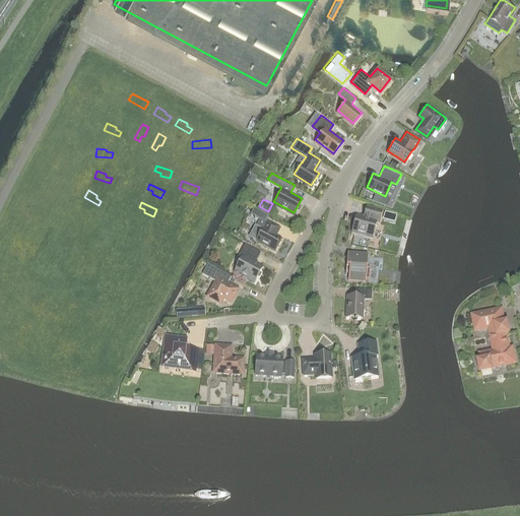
[(267,219),(265,217),(268,212),(254,204),(250,211),(262,217),(259,224),(254,222),(248,234),(256,238),(274,248),(280,236),(274,233),(279,226),(267,219)]
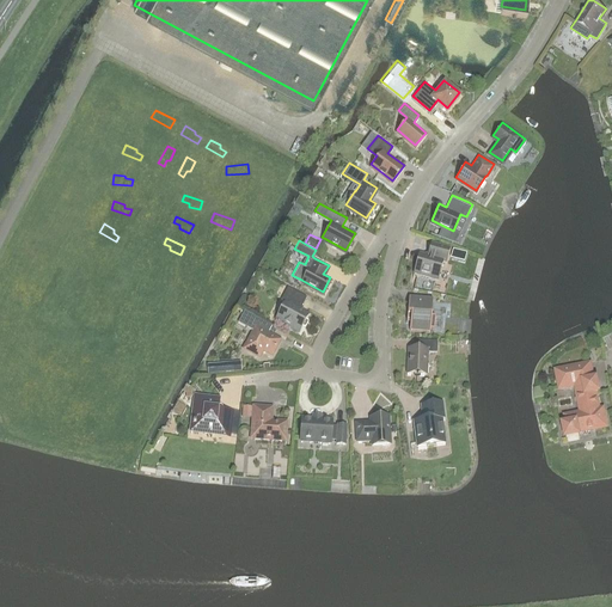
[(446,258),(450,245),(432,240),(428,253),(420,251),(414,269),(438,276),(442,257),(446,258)]
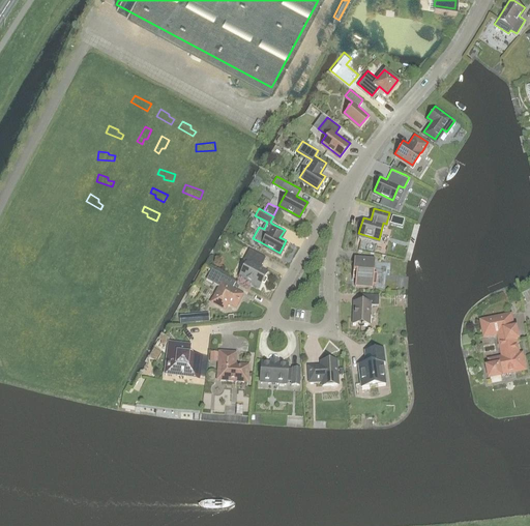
[(79,211),(74,217),(88,227),(91,223),(86,220),(87,216),(79,211)]
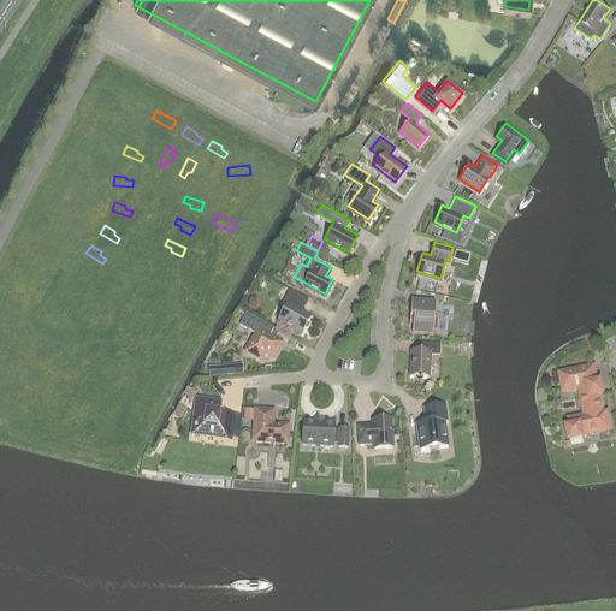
[(456,247),(452,256),(467,260),(469,250),(456,247)]
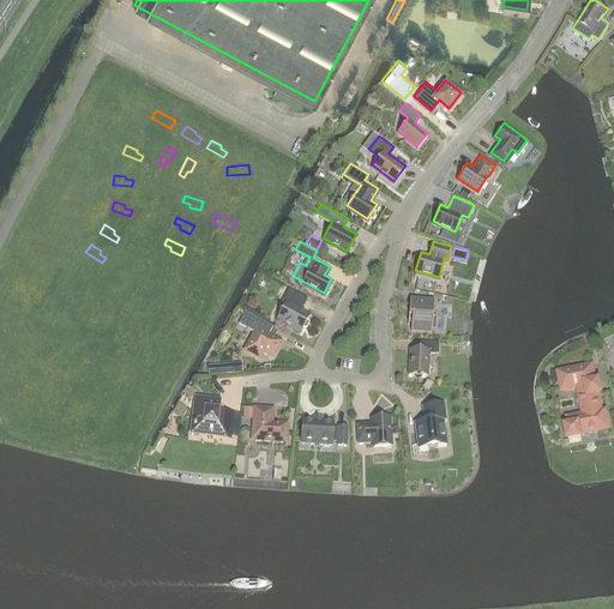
[(198,259),(194,267),(215,276),(218,267),(198,259)]
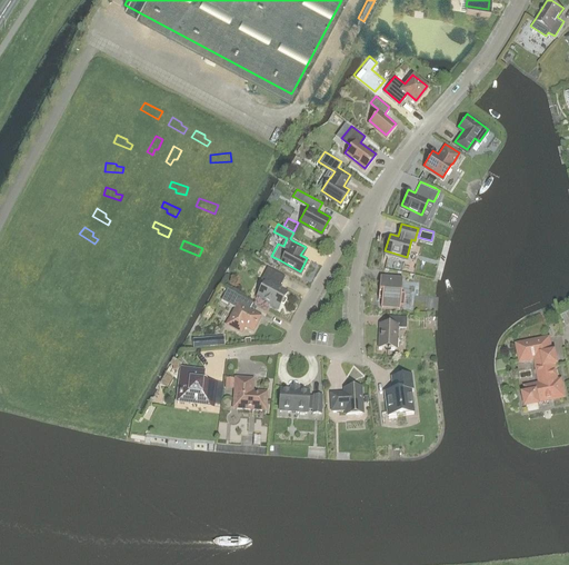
[(148,244),(145,249),(150,251),(150,255),(160,259),(163,251),(148,244)]
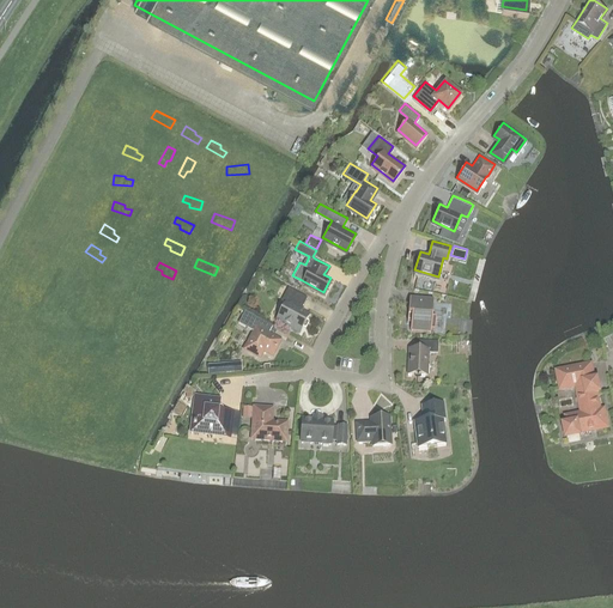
[(74,263),(66,268),(74,285),(79,283),(77,277),(79,274),(74,263)]
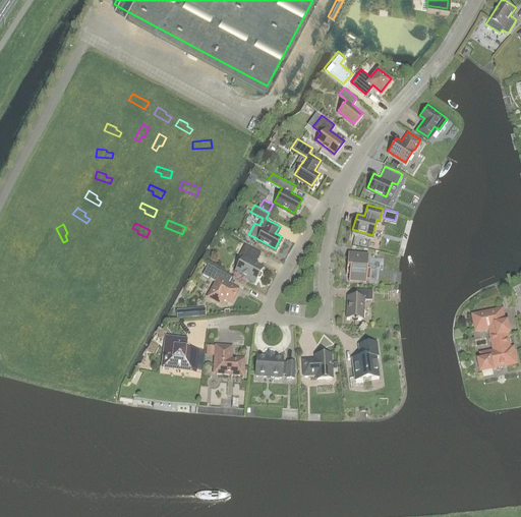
[(126,240),(123,244),(128,247),(127,250),(134,256),(139,250),(126,240)]
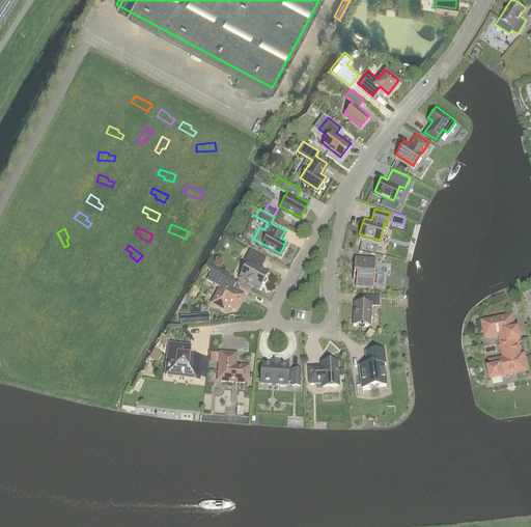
[(268,270),(260,266),(266,255),(250,246),(244,257),(247,259),(240,274),(259,285),(261,281),(263,281),(264,281),(268,277),(267,275),(266,275),(268,270)]
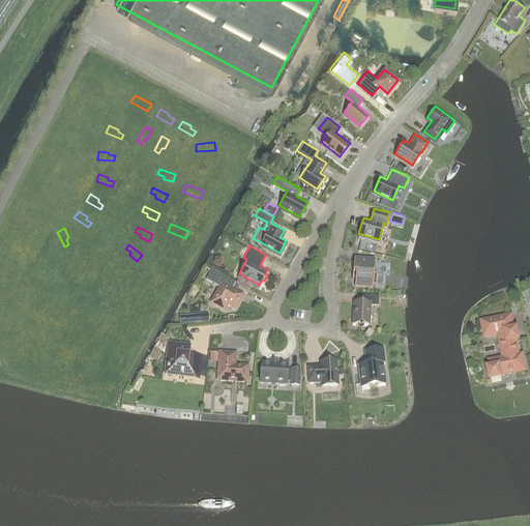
[(36,251),(33,258),(49,264),(51,259),(46,257),(46,255),(36,251)]
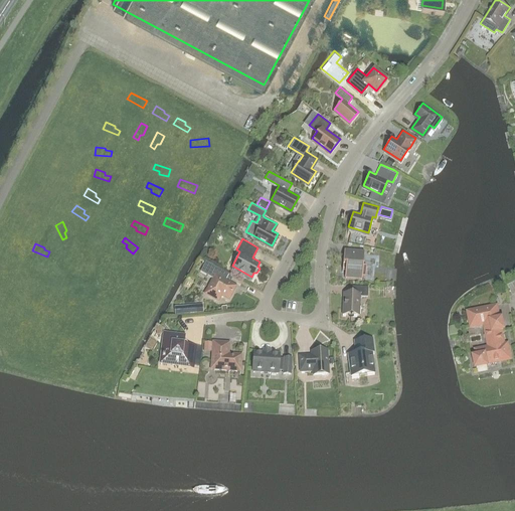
[(344,246),(342,268),(345,268),(344,275),(362,277),(362,274),(365,274),(366,263),(363,263),(364,248),(344,246)]
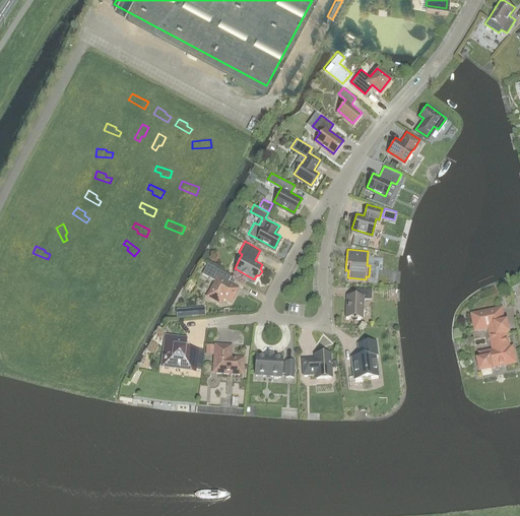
[(113,254),(110,258),(115,261),(114,264),(121,269),(126,263),(113,254)]
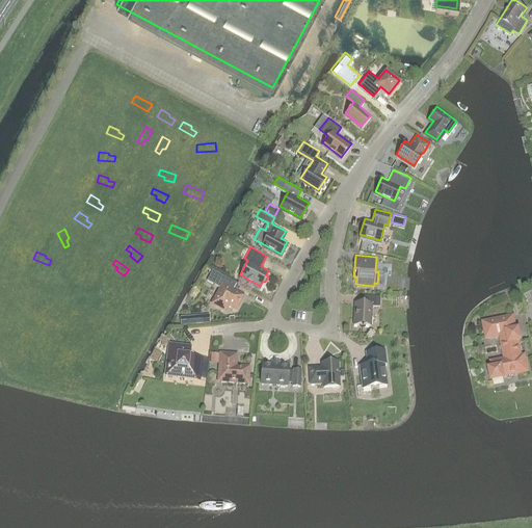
[(212,267),(207,278),(214,282),(220,285),(212,300),(225,308),(229,301),(236,306),(243,293),(232,287),(236,280),(219,271),(212,267)]
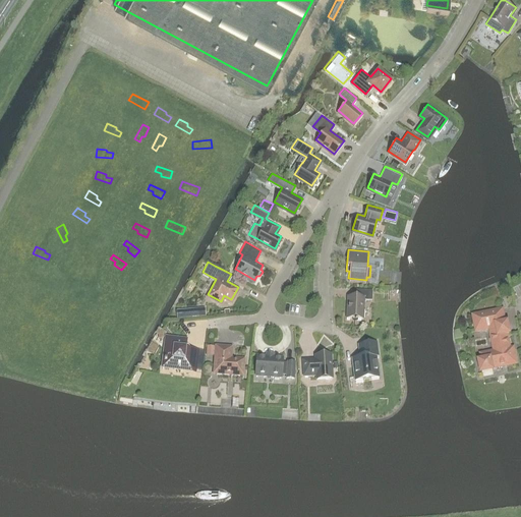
[(146,264),(139,269),(154,282),(159,276),(146,264)]
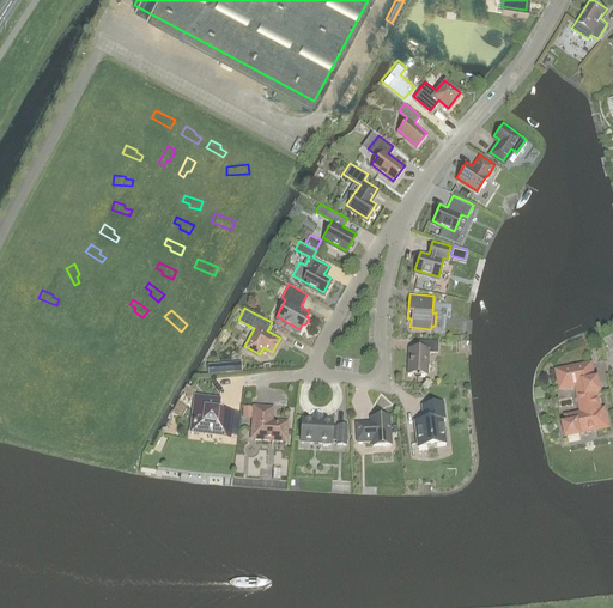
[(36,312),(34,322),(52,328),(54,322),(47,320),(47,316),(36,312)]
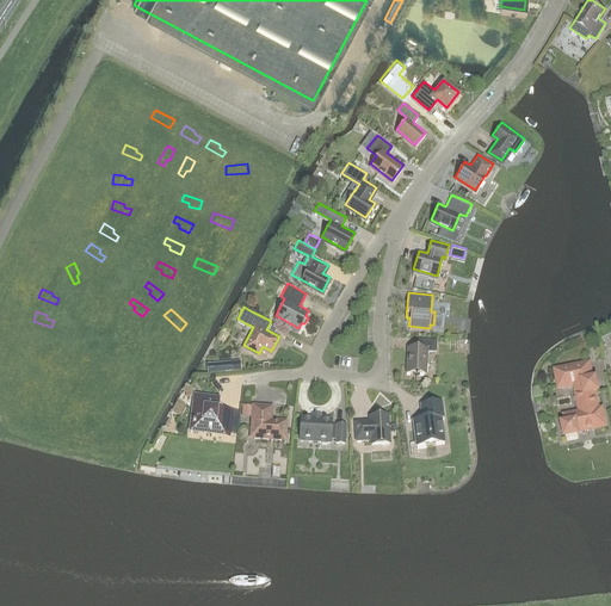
[(117,316),(113,321),(118,326),(117,329),(127,335),(131,328),(117,316)]
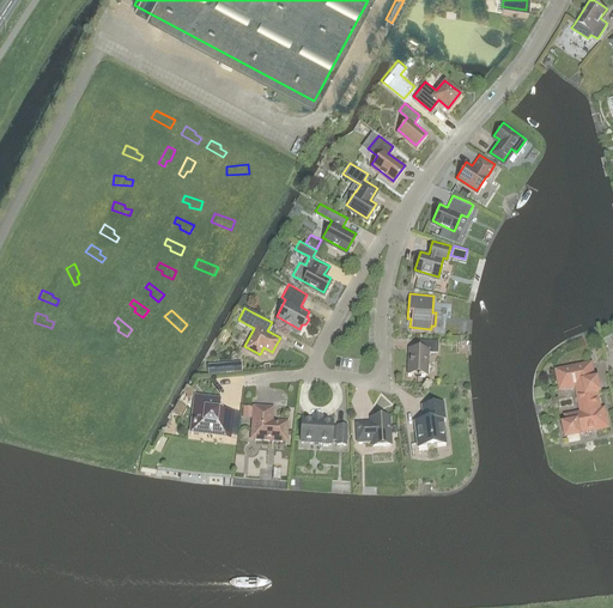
[(102,335),(98,339),(103,344),(102,347),(109,354),(116,348),(102,335)]
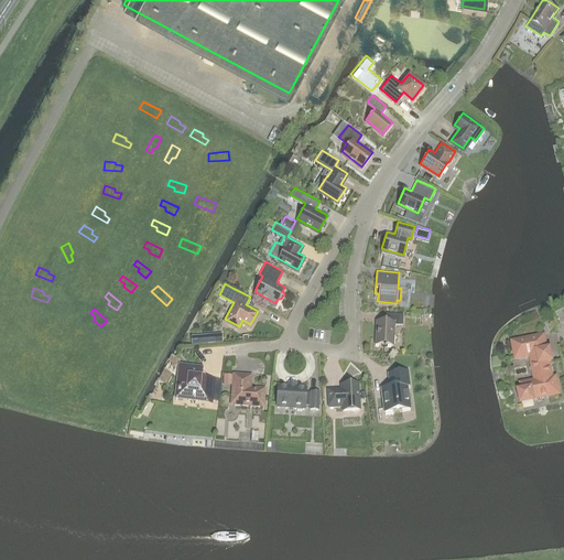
[(386,319),(376,318),(376,342),(392,342),(393,322),(402,322),(403,311),(386,311),(386,319)]
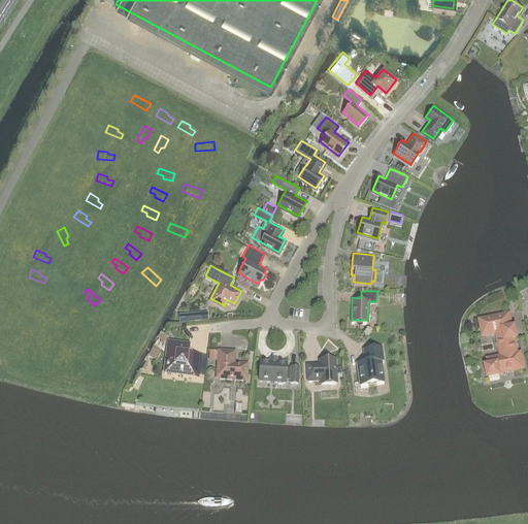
[(120,297),(113,303),(128,316),(133,309),(120,297)]
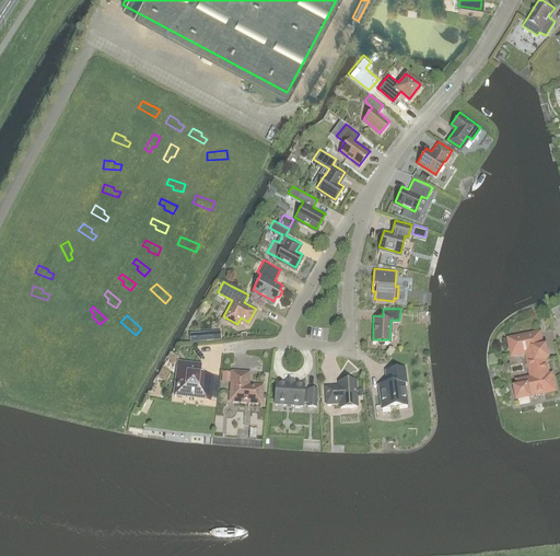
[(198,329),(199,338),(213,337),(213,328),(198,329)]
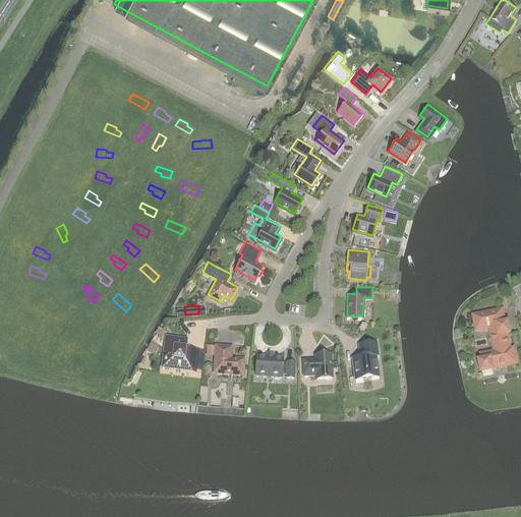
[(491,364),(515,359),(512,345),(509,346),(506,332),(509,331),(507,320),(504,321),(502,307),(474,312),(476,327),(490,324),(495,349),(481,351),(482,358),(479,358),(481,369),(493,367),(491,364)]
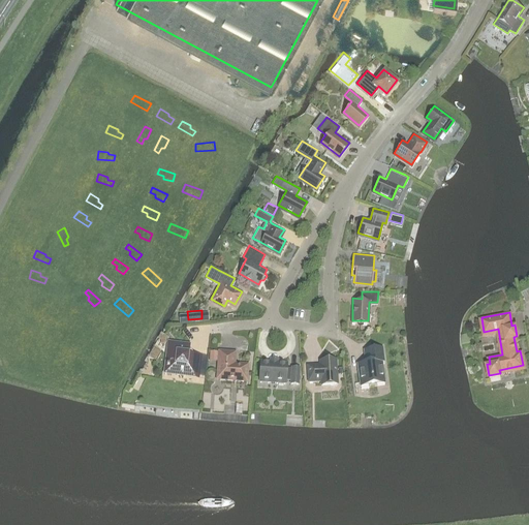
[(92,329),(87,335),(100,347),(105,342),(92,329)]
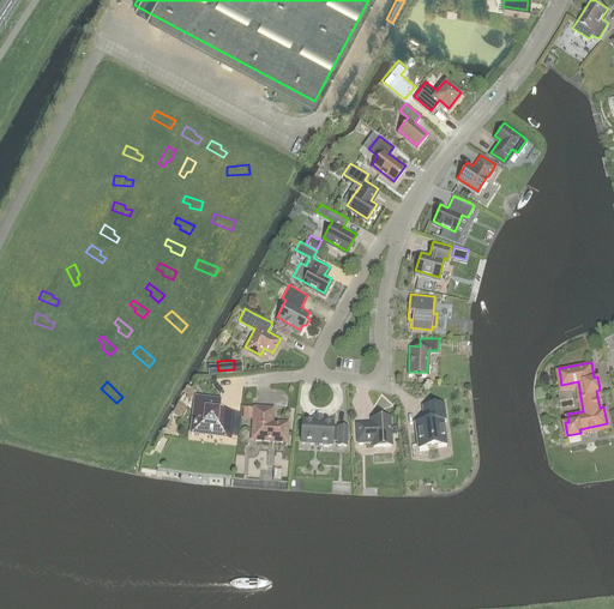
[(230,433),(232,428),(234,409),(223,408),(223,406),(220,403),(218,403),(220,396),(196,393),(193,404),(192,417),(191,428),(216,432),(230,433)]
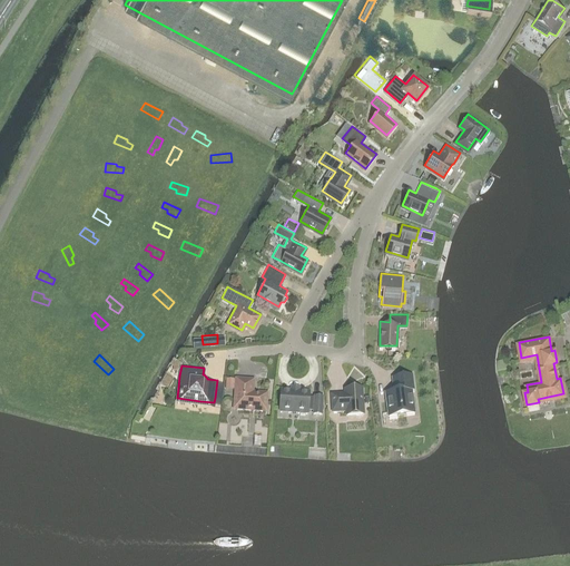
[(412,371),(392,374),(394,388),(385,389),(387,413),(396,412),(396,413),(405,412),(405,410),(414,409),(412,387),(413,386),(412,371)]
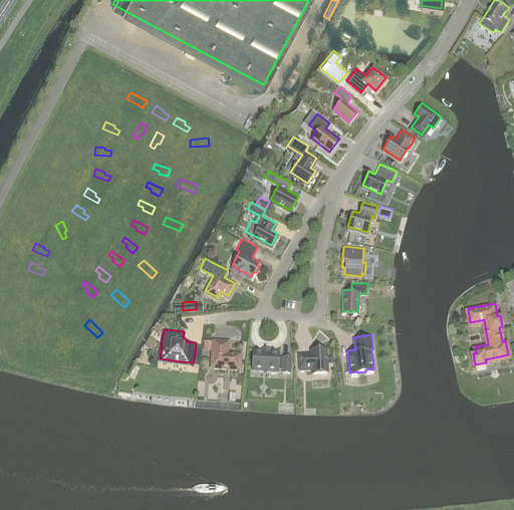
[(211,364),(239,366),(240,351),(227,350),(228,339),(213,338),(211,364)]
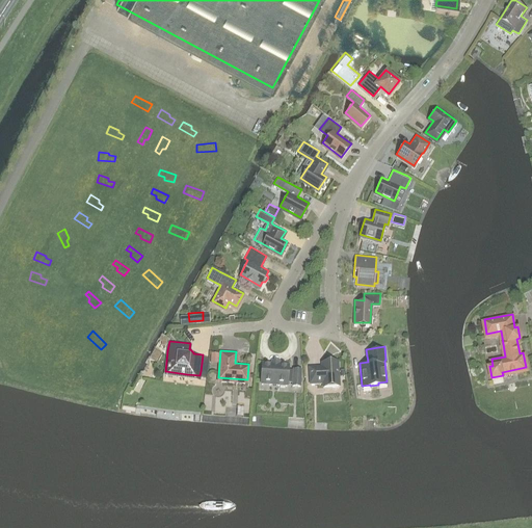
[(323,379),(323,385),(339,384),(338,359),(322,360),(322,364),(310,365),(311,380),(323,379)]
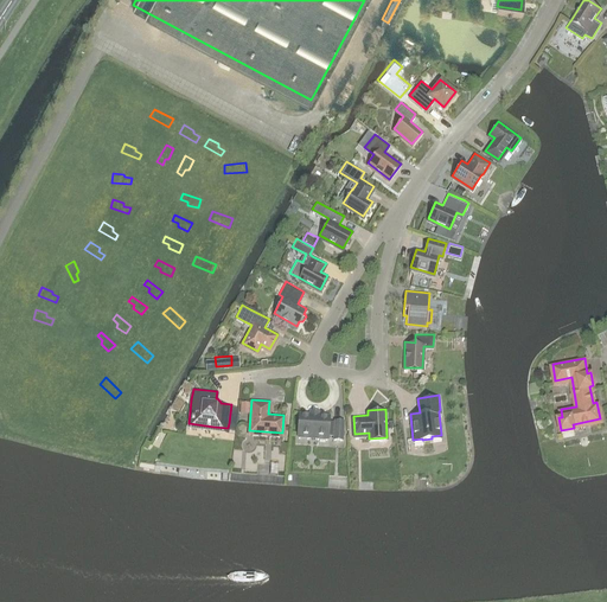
[(333,436),(343,437),(344,418),(334,418),(328,418),(328,412),(299,411),(298,431),(327,433),(328,429),(334,430),(333,436)]
